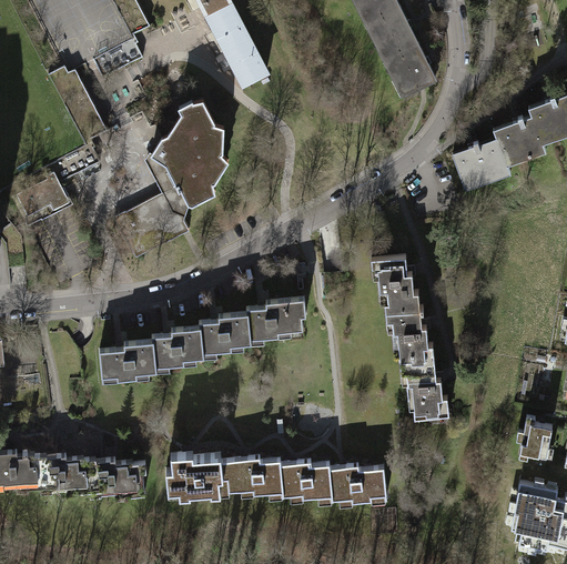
[(90,53),(104,81),(144,60),(133,38),(152,29),(137,0),(95,0),(117,39),(90,53)]
